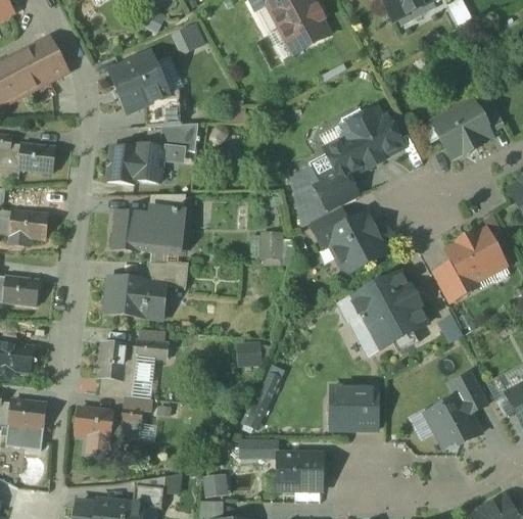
[(0,0),(0,17),(12,11),(5,0),(0,0)]
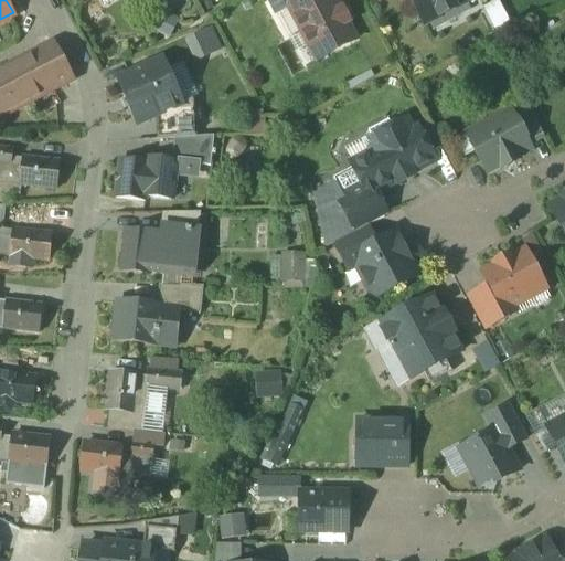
[(269,0),(276,10),(295,0),(269,0)]
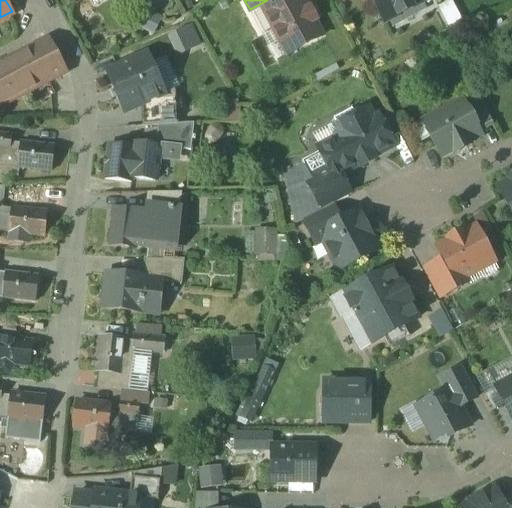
[(284,0),(282,1),(281,0),(267,0),(262,3),(288,52),(322,34),(313,19),(316,17),(311,6),(308,8),(303,0),(284,0)]
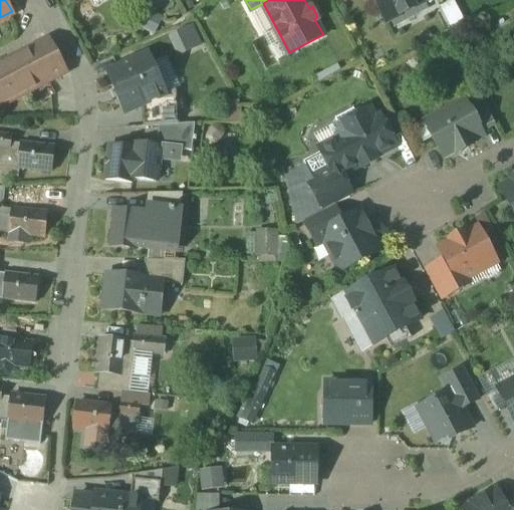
[(374,0),(386,20),(424,0),(374,0)]
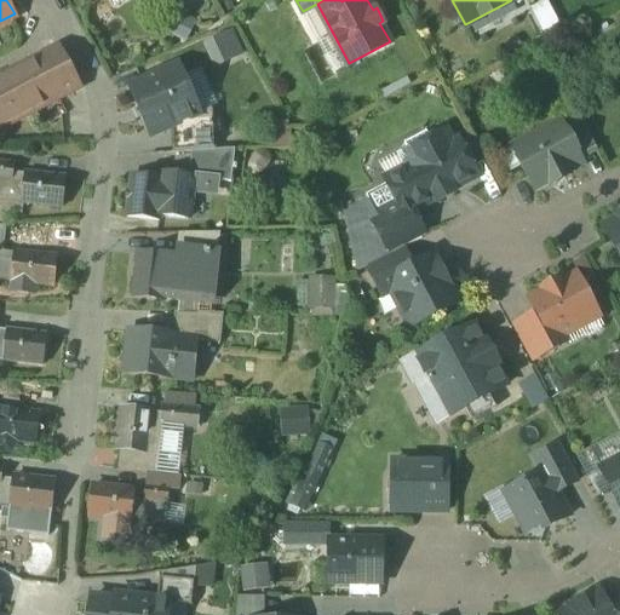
[(562,28),(547,0),(533,7),(547,35),(562,28)]
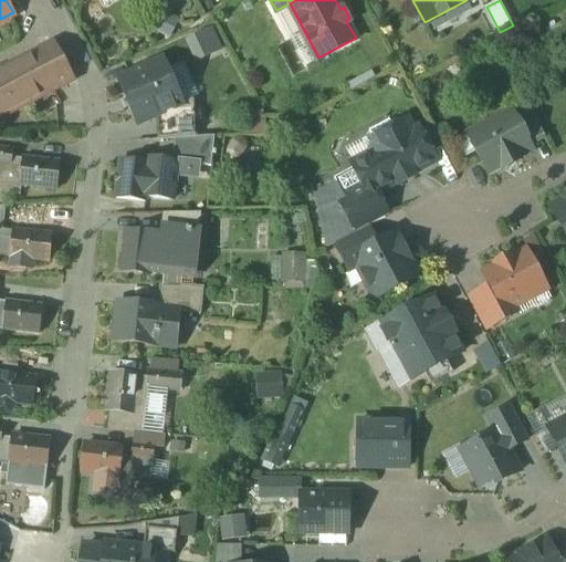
[(157,10),(152,30),(169,34),(175,14),(157,10)]
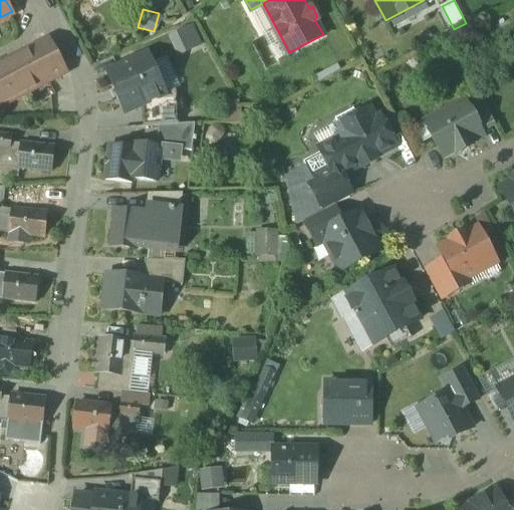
[(174,53),(199,43),(191,22),(166,31),(174,53)]
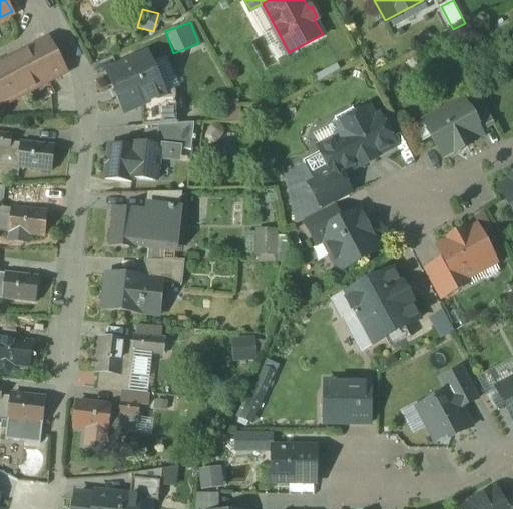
[(48,36),(0,61),(0,106),(67,71),(48,36)]
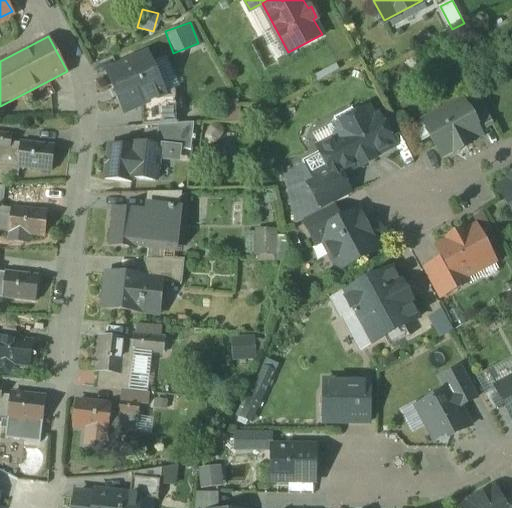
[(149,50),(106,69),(124,108),(167,88),(149,50)]
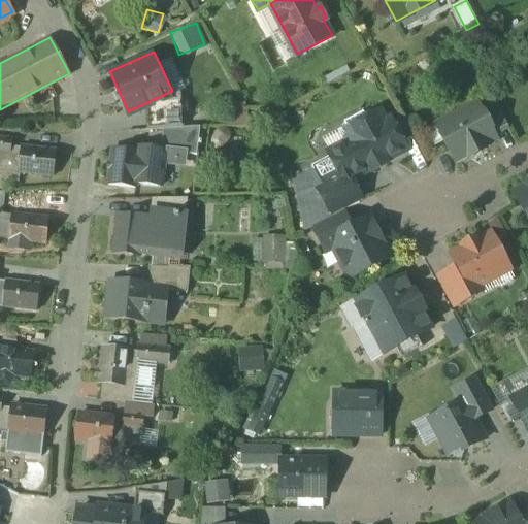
[(508,126),(493,97),(479,104),(494,133),(508,126)]
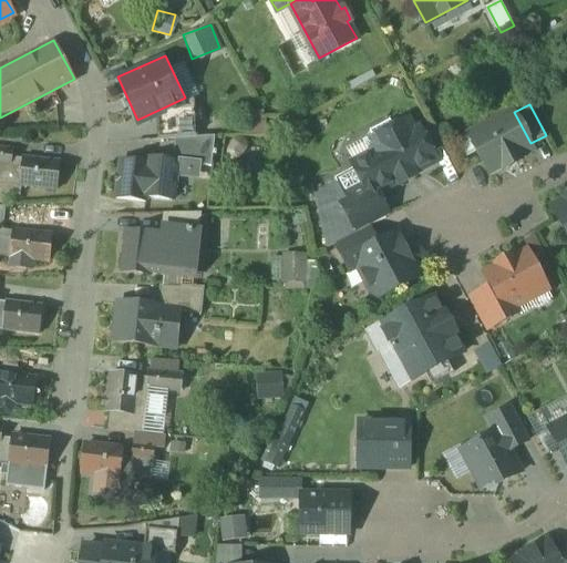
[(256,131),(255,110),(244,110),(245,132),(256,131)]
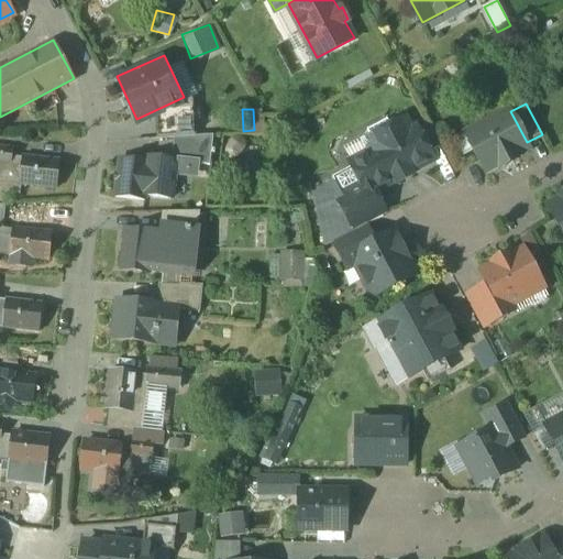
[(509,109),(466,132),(486,168),(500,162),(501,164),(516,156),(515,154),(528,146),(527,142),(510,111),(509,109)]
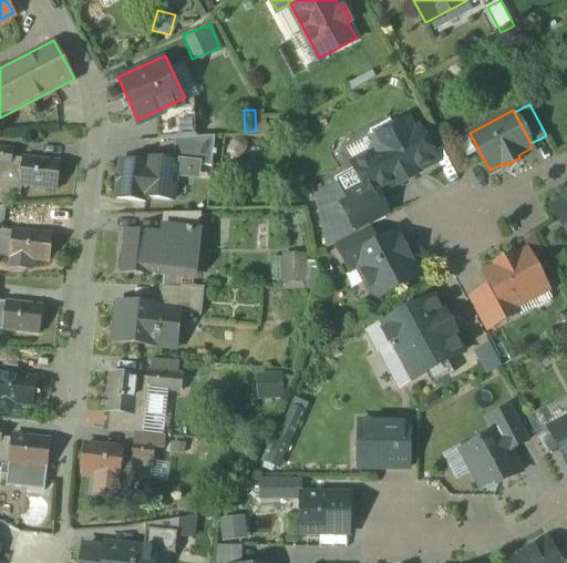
[(419,129),(413,131),(406,120),(394,126),(390,119),(370,130),(374,137),(373,137),(374,142),(371,154),(353,163),(364,184),(370,194),(378,191),(397,180),(399,184),(416,175),(415,173),(436,162),(419,129)]
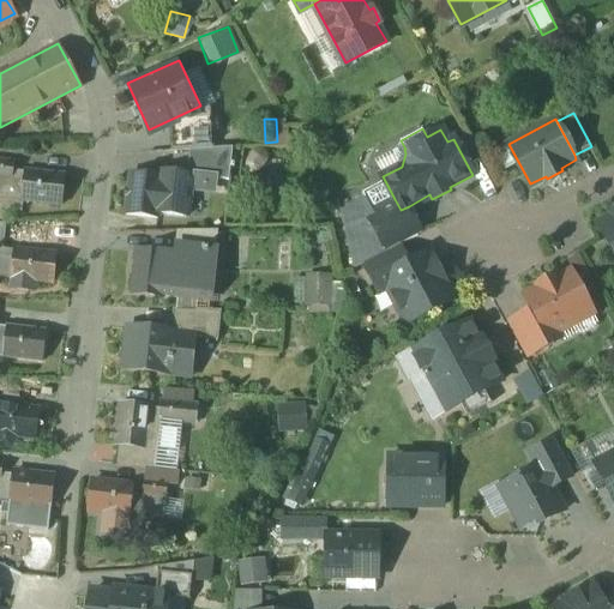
[(13,161),(0,158),(0,217),(7,218),(8,209),(22,210),(23,198),(61,203),(65,174),(25,169),(24,169),(13,168),(13,161)]
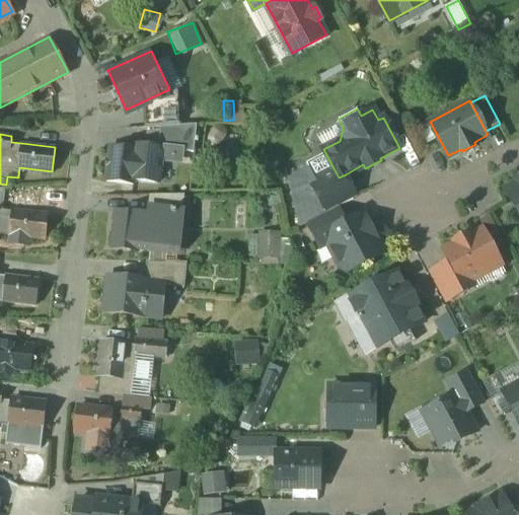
[(165,145),(147,143),(146,149),(146,157),(147,157),(164,159),(165,145)]
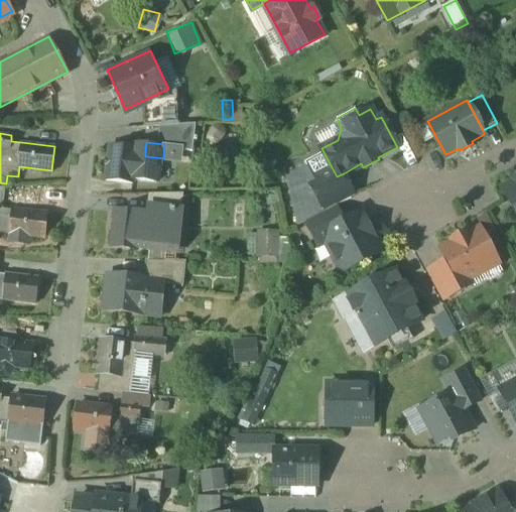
[(136,147),(111,144),(107,177),(132,180),(134,163),(145,164),(146,156),(145,156),(145,148),(136,147)]
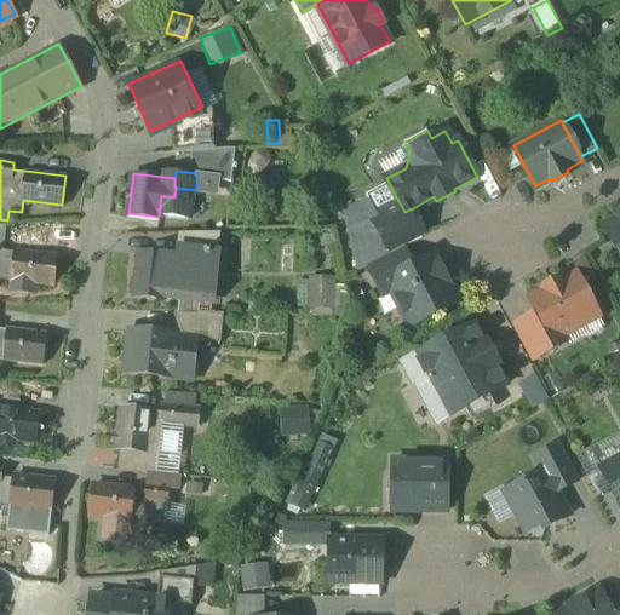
[(369,199),(344,212),(357,270),(367,265),(390,253),(369,216),(377,212),(369,199)]
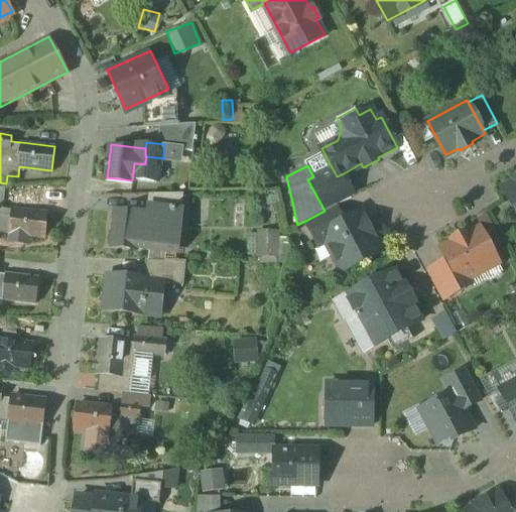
[(313,176),(307,179),(325,211),(336,205),(355,195),(344,173),(337,176),(332,167),(313,176)]
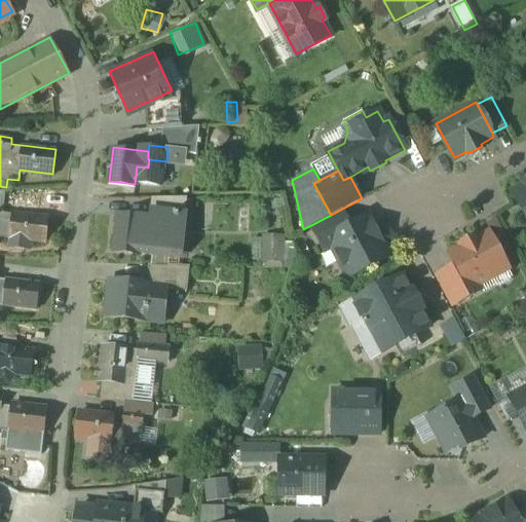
[(525,180),(524,182),(525,184),(512,190),(525,217),(525,180)]
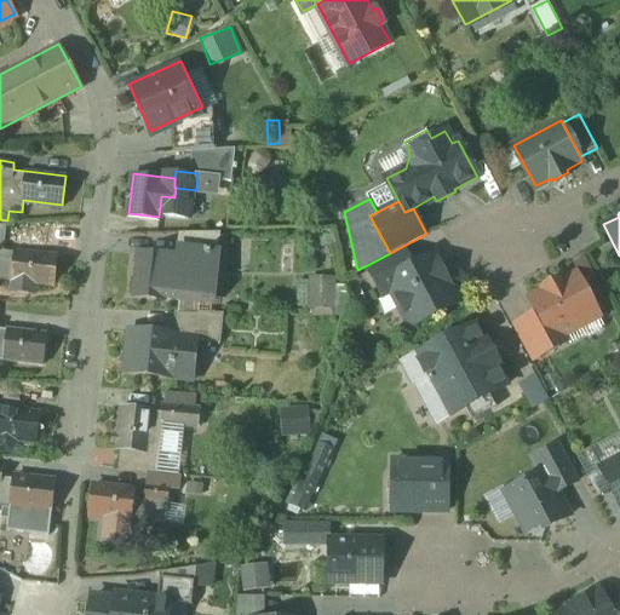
[(220,231),(183,231),(181,248),(218,252),(220,231)]
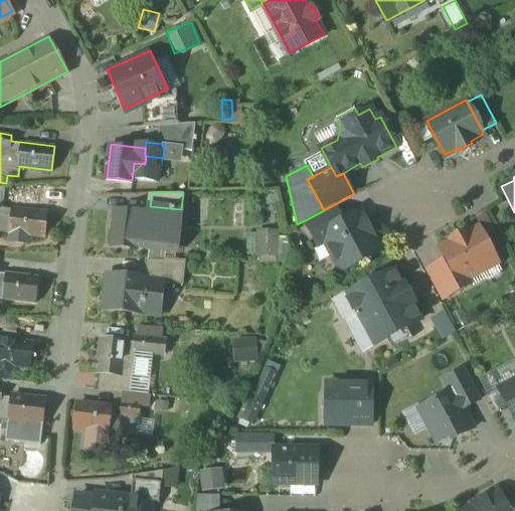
[(46,211),(13,207),(12,208),(3,207),(4,200),(0,199),(0,230),(10,232),(9,240),(27,243),(28,234),(43,235),(46,211)]
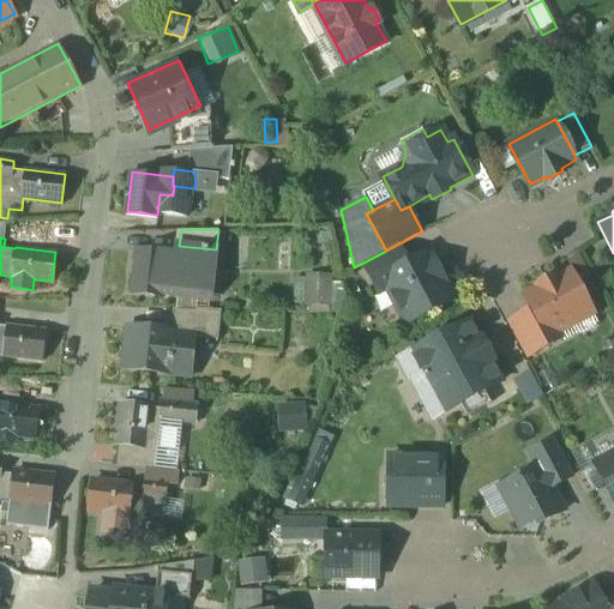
[(386,251),(363,263),(378,290),(389,284),(384,277),(410,264),(399,243),(386,251)]
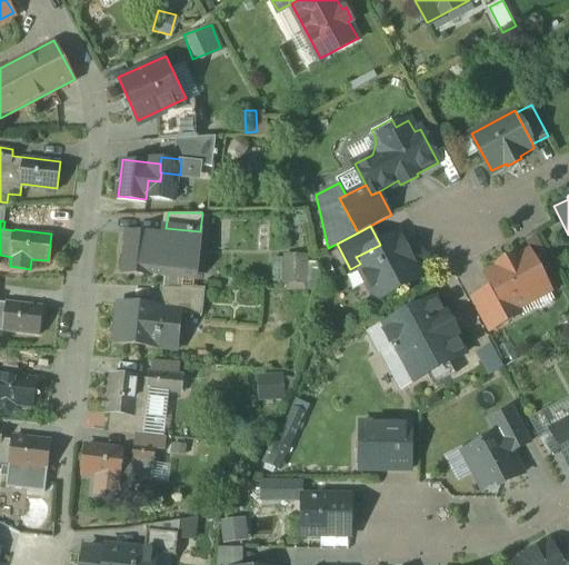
[(200,231),(166,228),(165,236),(127,231),(122,269),(182,277),(185,255),(197,257),(200,231)]
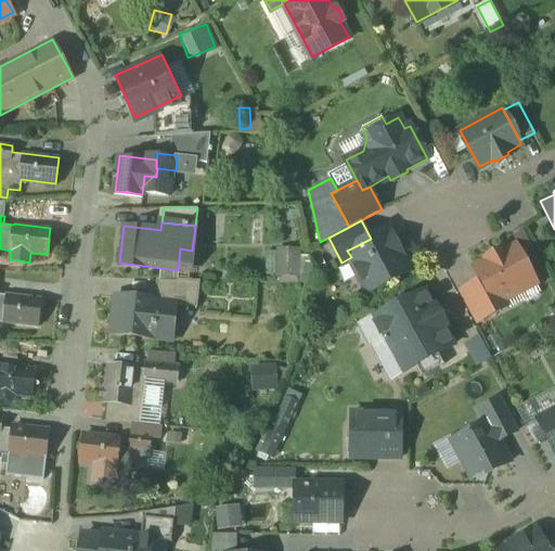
[(371,239),(347,251),(351,257),(368,290),(410,268),(401,250),(402,246),(397,236),(392,234),(389,229),(371,239)]
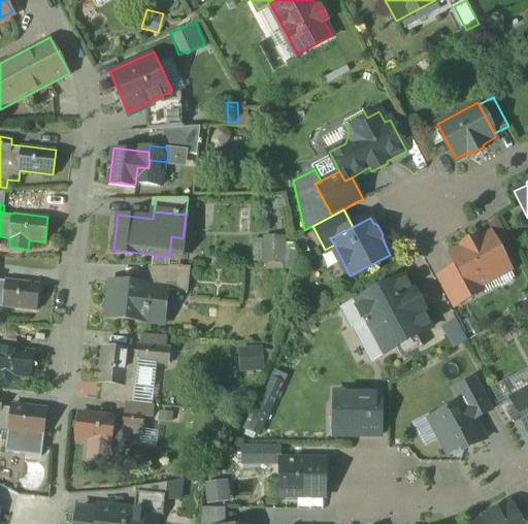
[(491,233),(479,239),(476,236),(462,244),(464,247),(452,254),(457,265),(470,289),(473,287),(494,275),(492,272),(507,264),(491,233)]
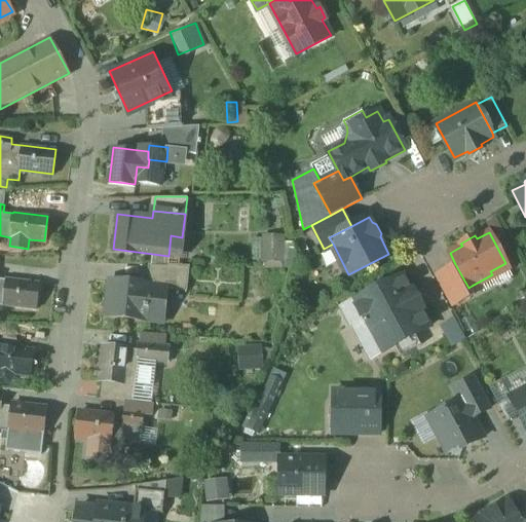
[(280,260),(280,233),(249,233),(249,260),(280,260)]
